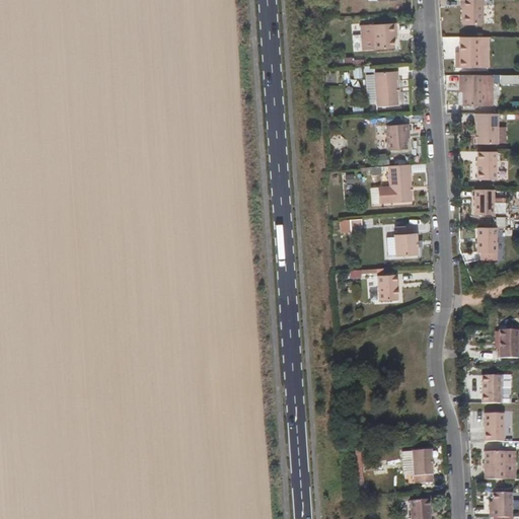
[(482,24),(482,0),(460,0),(460,7),(461,7),(461,24),(482,24)]
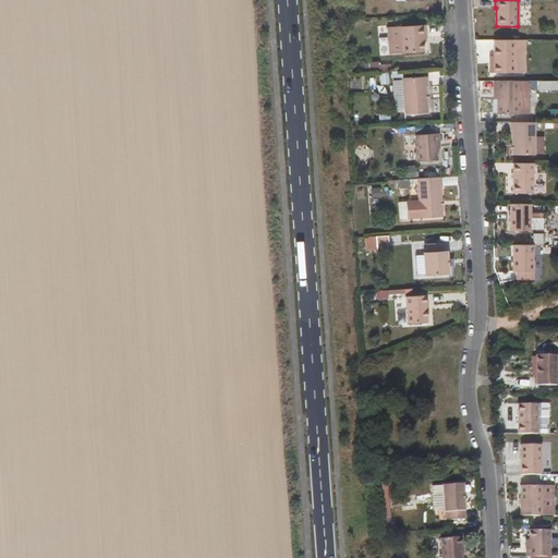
[(403,26),(391,26),(392,52),(405,51),(405,52),(423,51),(423,33),(425,33),(425,24),(403,25),(403,26)]
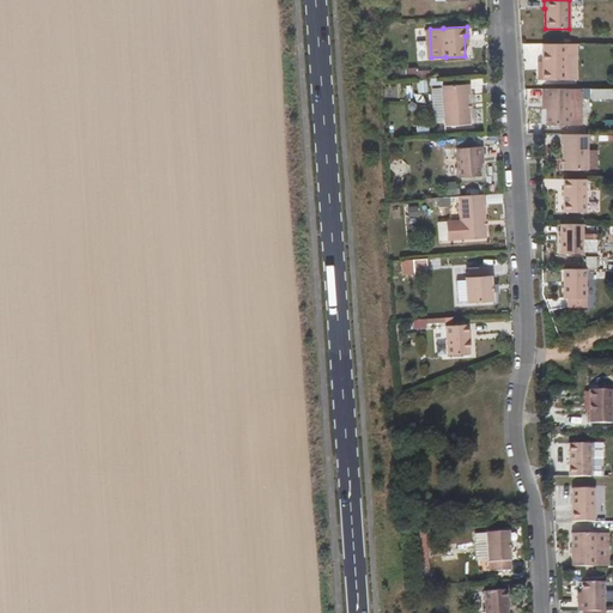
[(563,79),(564,43),(542,43),(542,79),(563,79)]
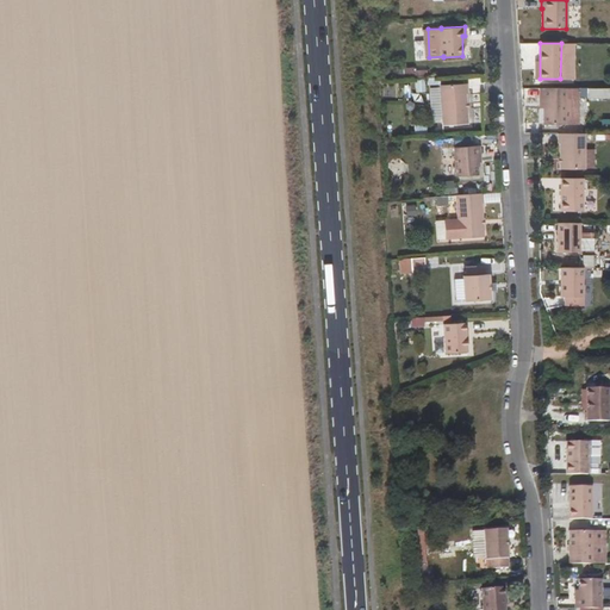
[(415,68),(404,69),(405,78),(415,78),(415,72),(415,68)]
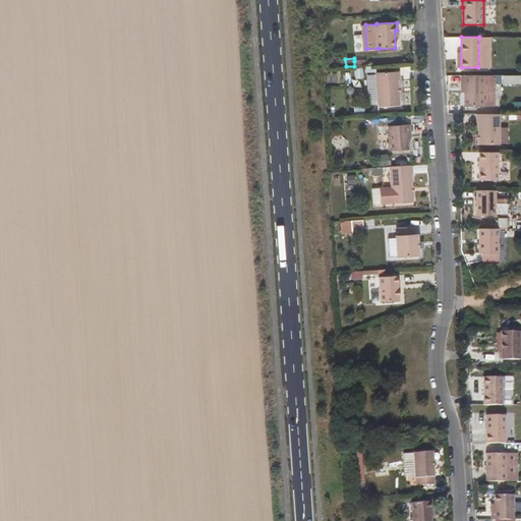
[(399,79),(398,72),(375,73),(378,107),(399,106),(398,79),(399,79)]
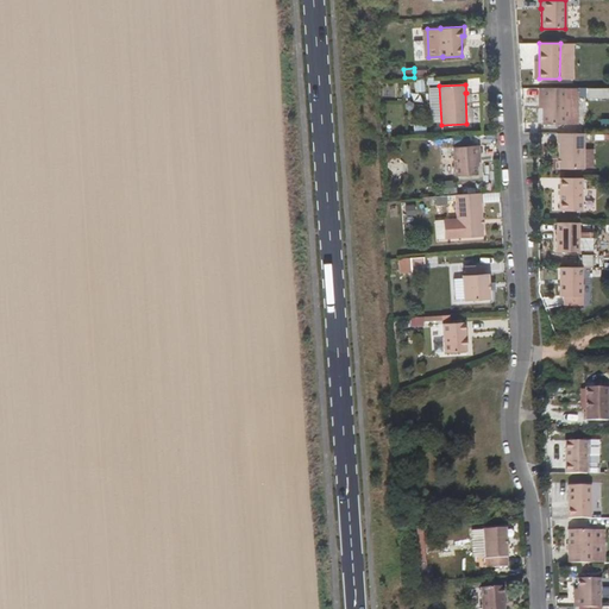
[(564,123),(564,87),(539,88),(539,96),(541,96),(542,123),(564,123)]
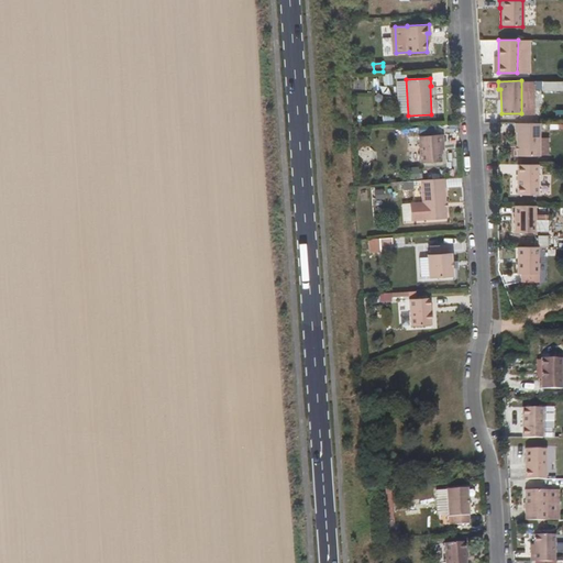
[(533,112),(533,80),(521,80),(521,113),(533,112)]
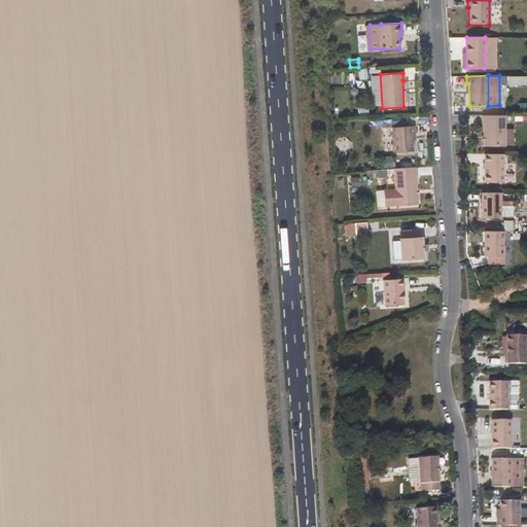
[(505,145),(505,114),(482,114),(482,123),(483,123),(483,145),(505,145)]
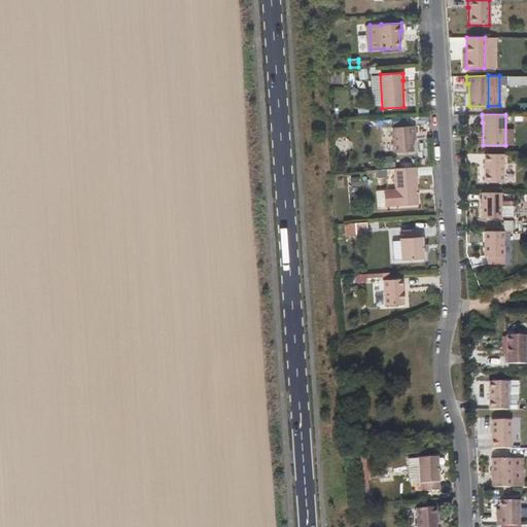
[(414,133),(414,126),(392,127),(393,151),(412,151),(411,133),(414,133)]
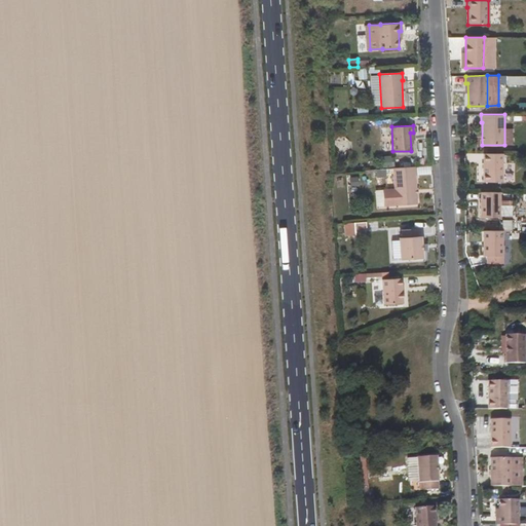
[(483,181),(501,181),(502,153),(483,153),(483,181)]
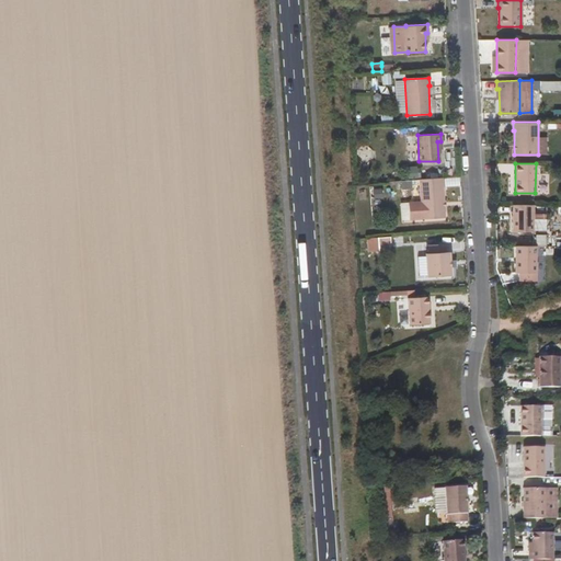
[(444,185),(445,185),(445,176),(420,179),(423,218),(446,217),(444,185)]
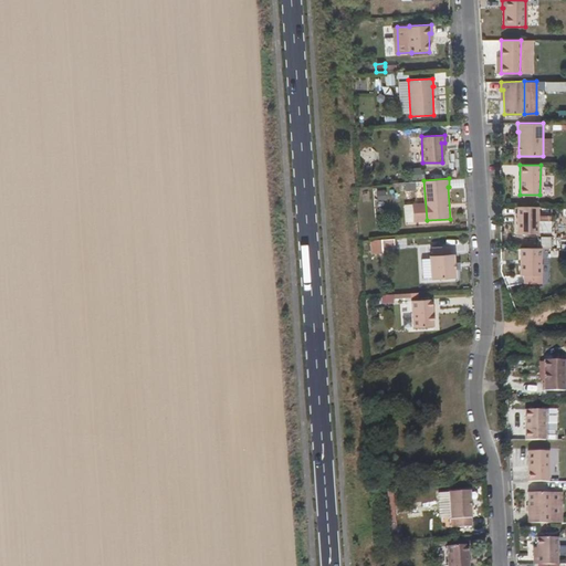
[(516,232),(536,232),(536,207),(516,207),(516,232)]
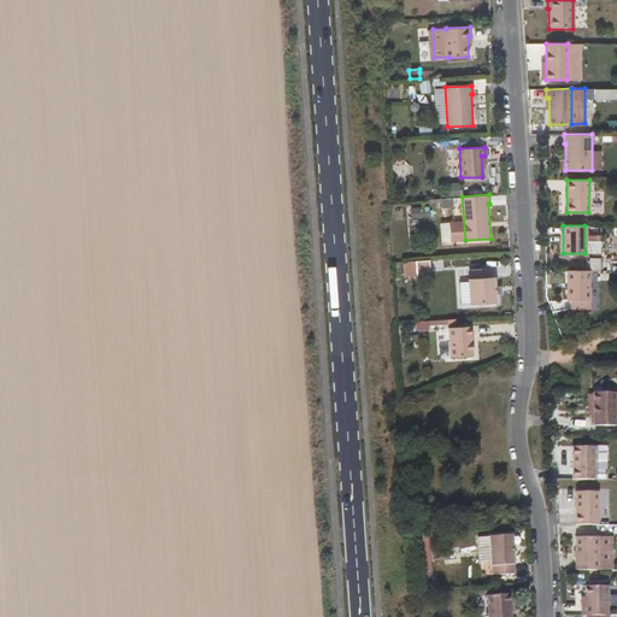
[(601,259),(589,259),(589,270),(601,270),(601,259)]
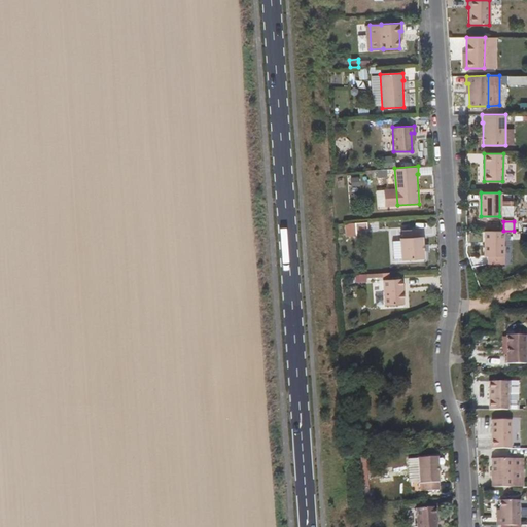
[(413,230),(401,230),(403,259),(422,258),(421,232),(413,232),(413,230)]
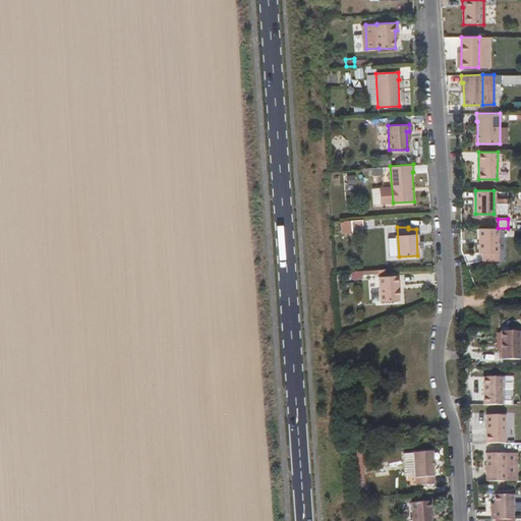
[(475,228),(475,252),(484,253),(494,253),(495,228),(475,228)]
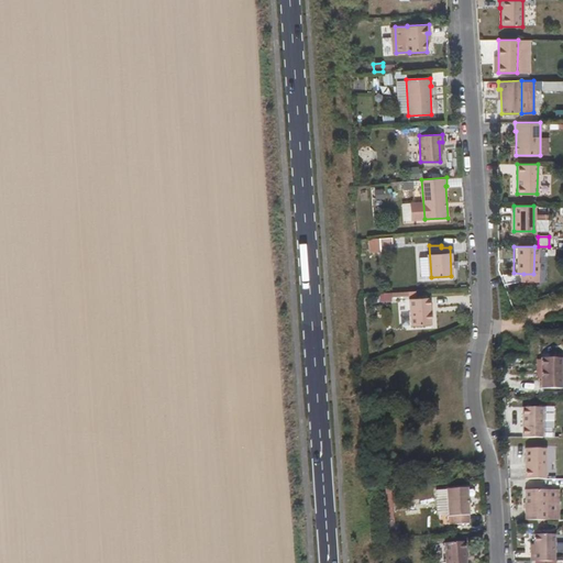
[(431,323),(429,297),(409,298),(411,324),(411,326),(431,323)]
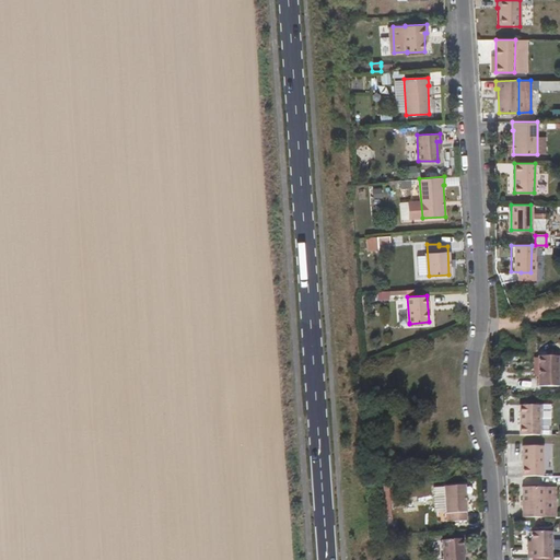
[(407,296),(387,298),(388,325),(409,323),(407,296)]
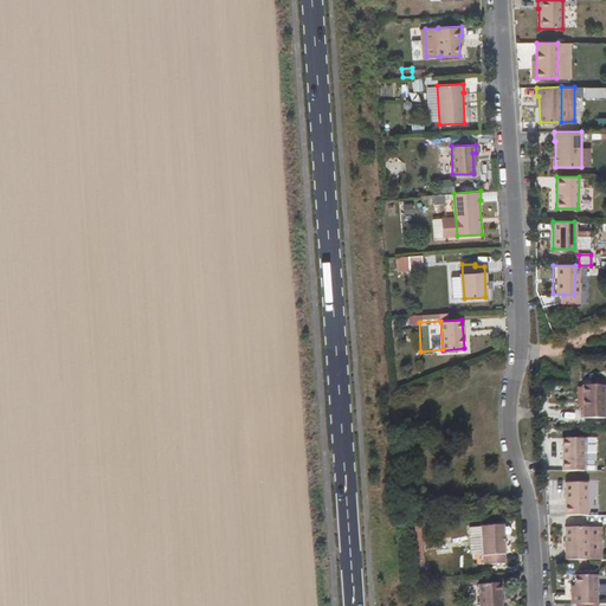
[(605,418),(605,385),(584,385),(584,418),(605,418)]
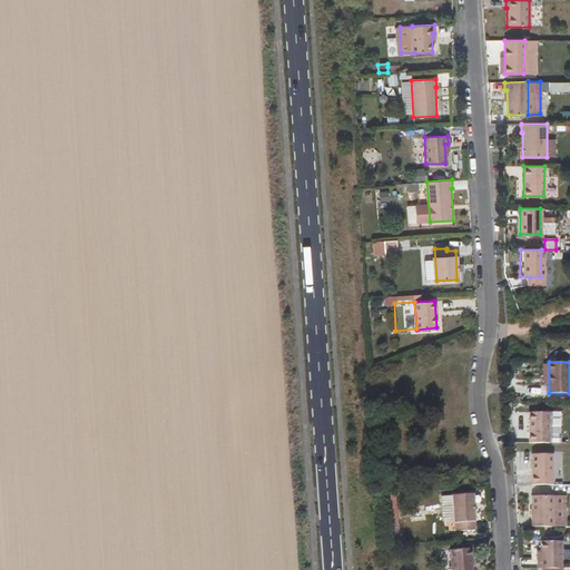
[(550,414),(529,414),(529,443),(550,443),(550,414)]
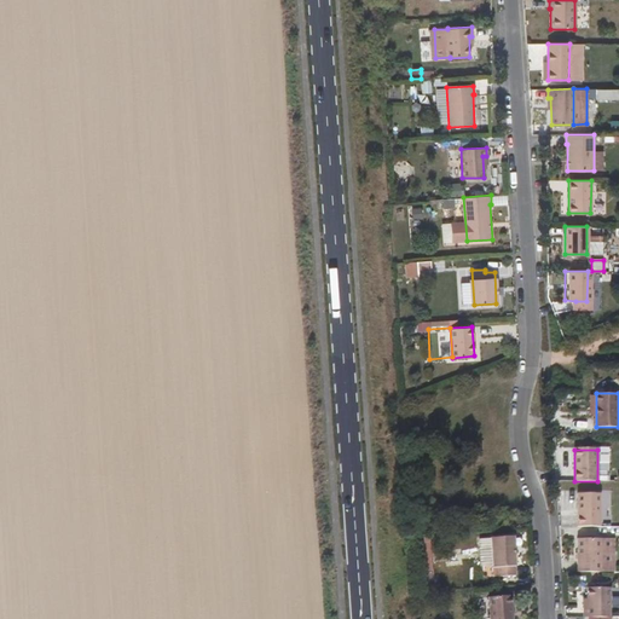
[(597,495),(576,495),(574,525),(597,525),(597,495)]
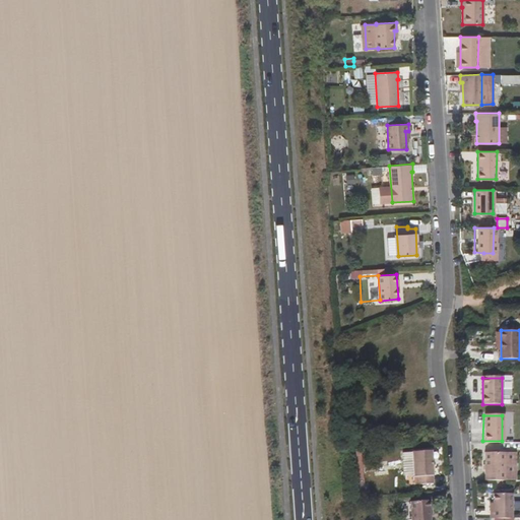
[(413,476),(412,452),(403,452),(403,476),(413,476)]
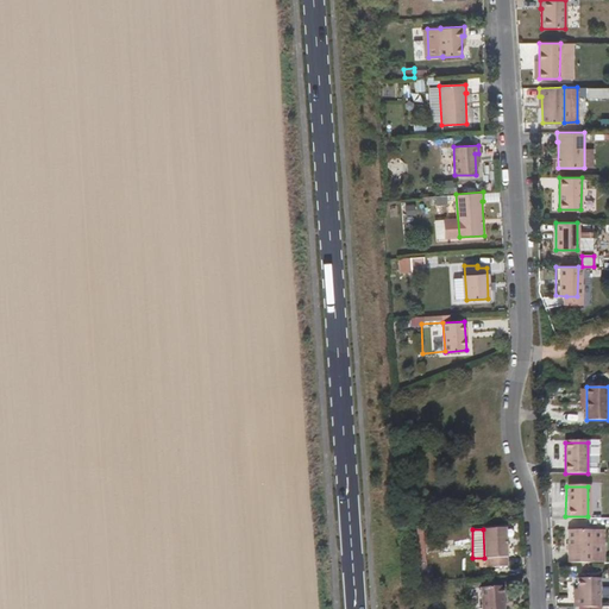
[(508,567),(504,529),(483,531),(485,560),(488,559),(489,569),(508,567)]
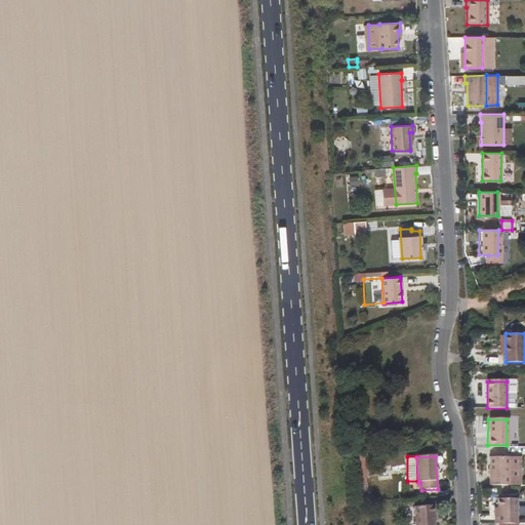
[(512,457),(493,457),(493,485),(512,485),(512,457)]
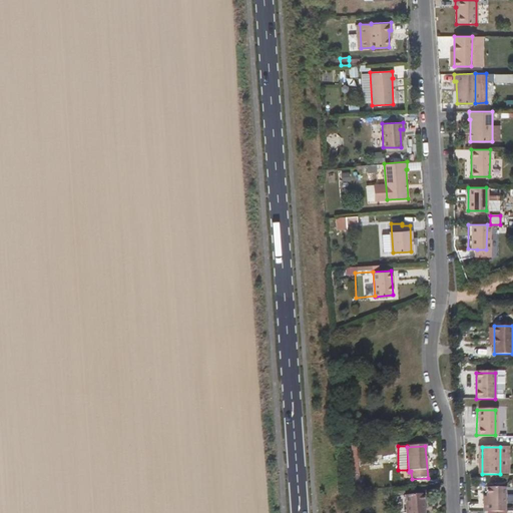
[(509,448),(500,447),(500,474),(509,474),(509,448)]
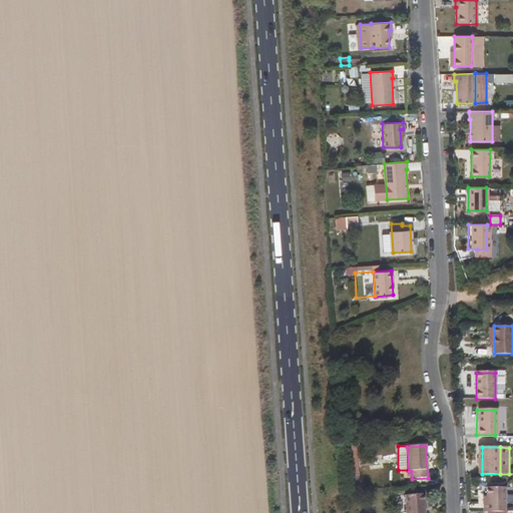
[(358,489),(358,471),(346,471),(346,489),(358,489)]
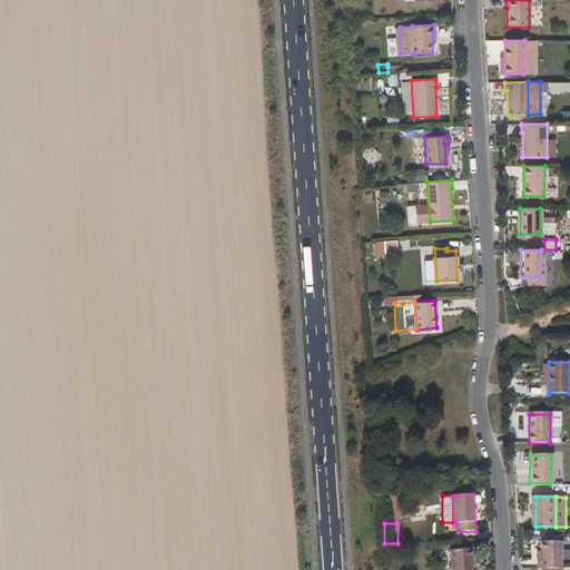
[(541,560),(539,560),(539,568),(561,569),(561,542),(541,542),(541,560)]
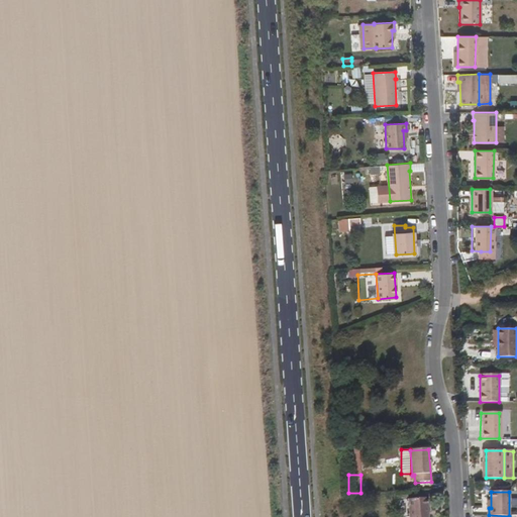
[(428,516),(427,499),(409,500),(410,516),(428,516)]
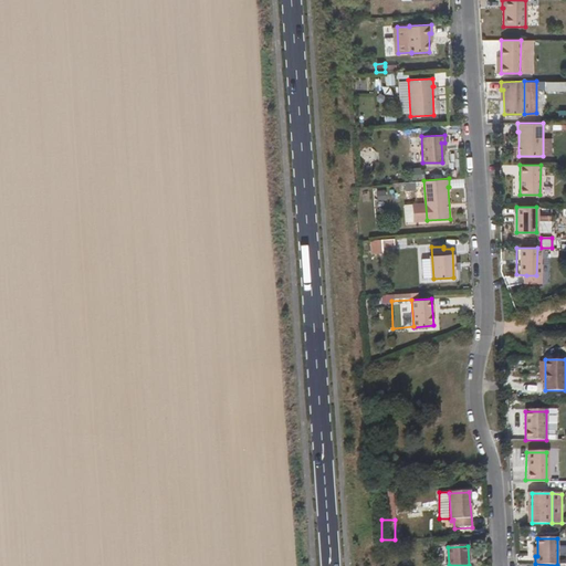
All buildings are outlined.
